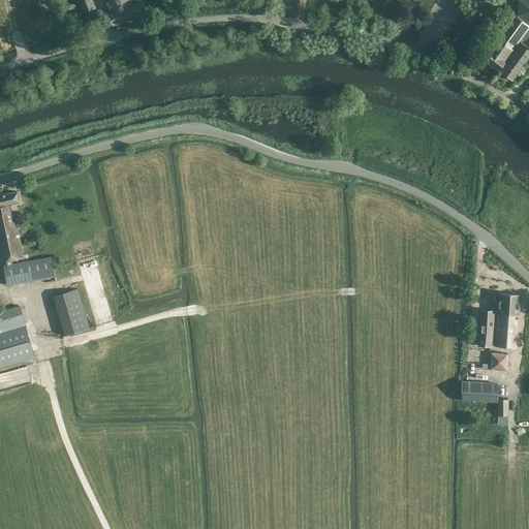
[(78,0),(83,12),(95,7),(92,0),(78,0)]
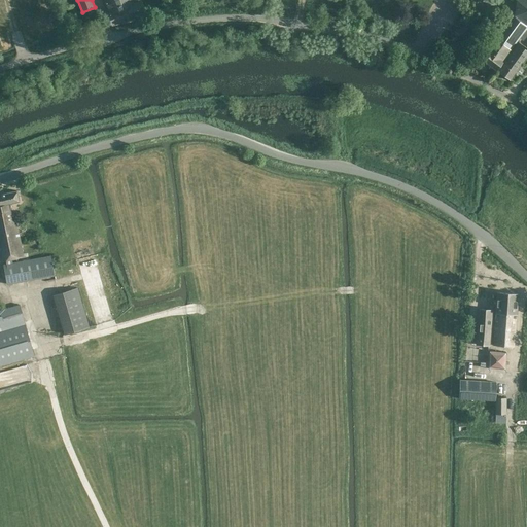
[(113,25),(115,24),(124,21),(124,22),(134,18),(133,16),(145,11),(140,0),(139,0),(103,0),(106,4),(109,13),(109,14),(113,25)]
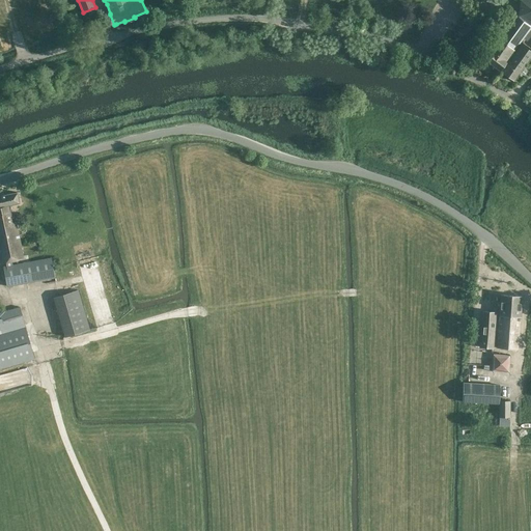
[(530,26),(515,15),(483,58),(500,71),(509,57),(510,58),(514,53),(512,53),(530,26)]
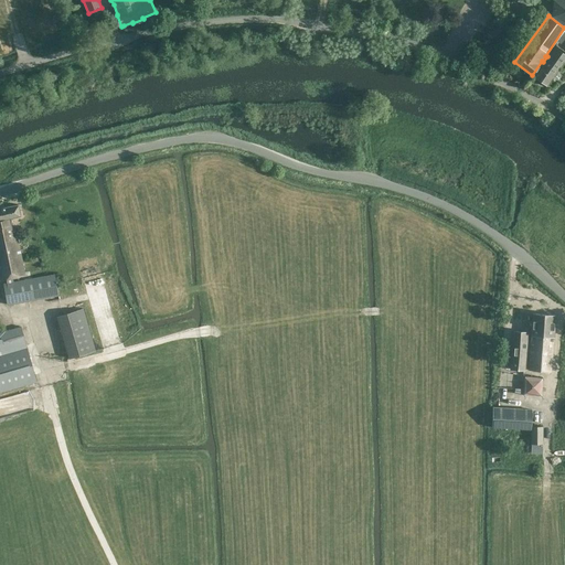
[(564,61),(564,60),(564,54),(555,48),(548,57),(547,56),(543,62),(544,63),(534,77),(546,86),(564,61)]
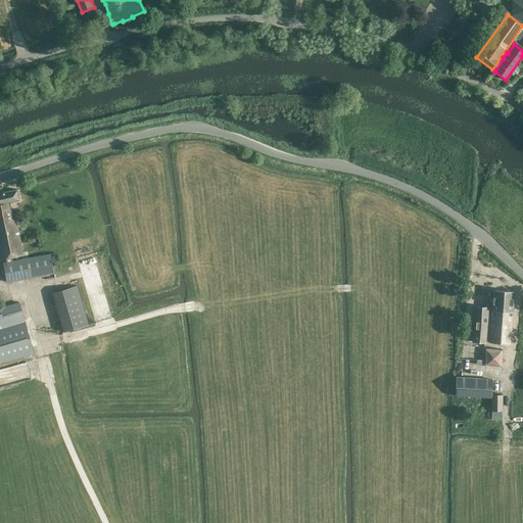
[(0,258),(6,257),(7,263),(4,263),(7,282),(54,274),(51,255),(25,259),(13,262),(12,256),(26,253),(26,251),(22,251),(15,219),(13,219),(9,201),(18,199),(16,189),(0,192),(0,258)]
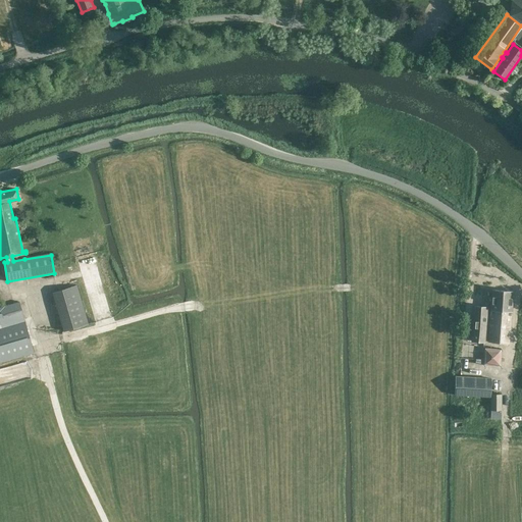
[(64,331),(88,324),(76,284),(53,292),(64,331)]
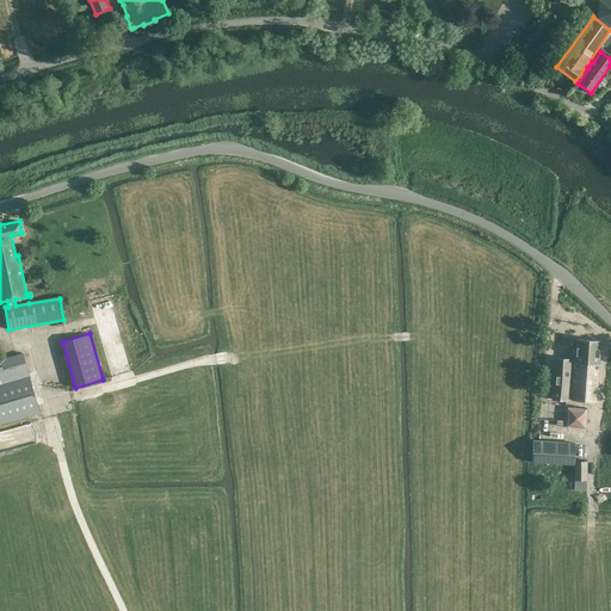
[(599,359),(600,341),(576,339),(574,363),(574,369),(572,401),(596,402),(598,359),(599,359)]
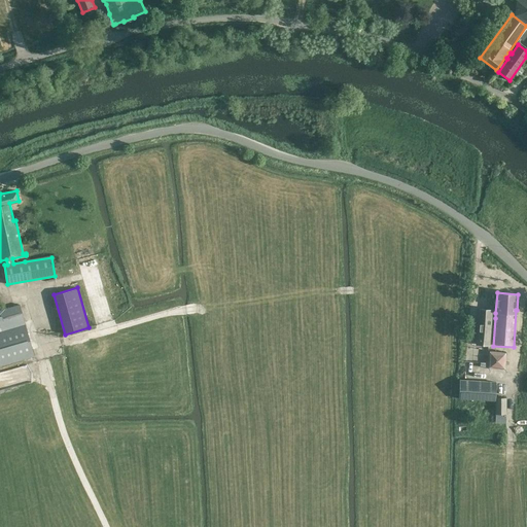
[(0,364),(34,355),(20,305),(0,310),(0,364)]
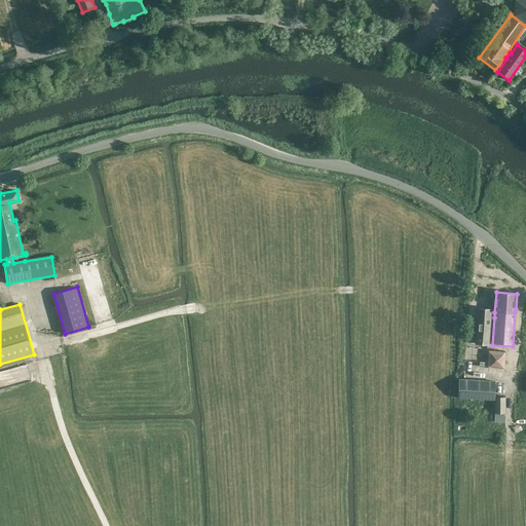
[(488,345),(491,309),(478,308),(475,344),(488,345)]
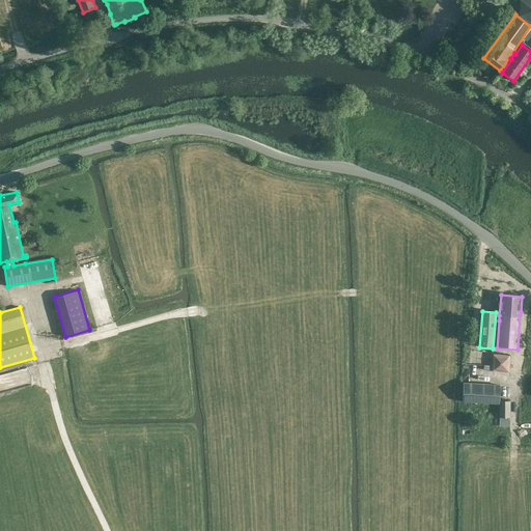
[(493,354),(492,371),(509,372),(510,355),(493,354)]
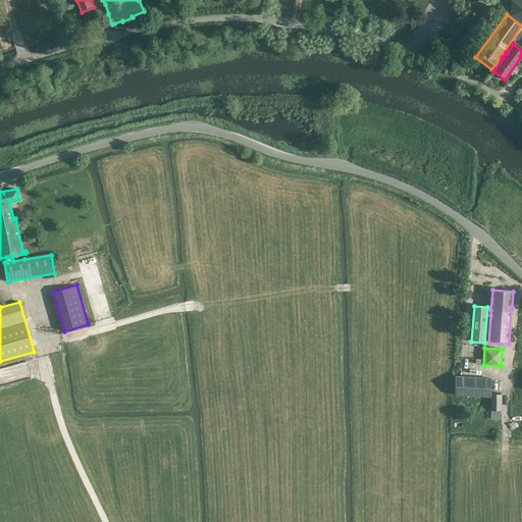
[(454,395),(455,395),(489,398),(490,379),(455,376),(454,395)]
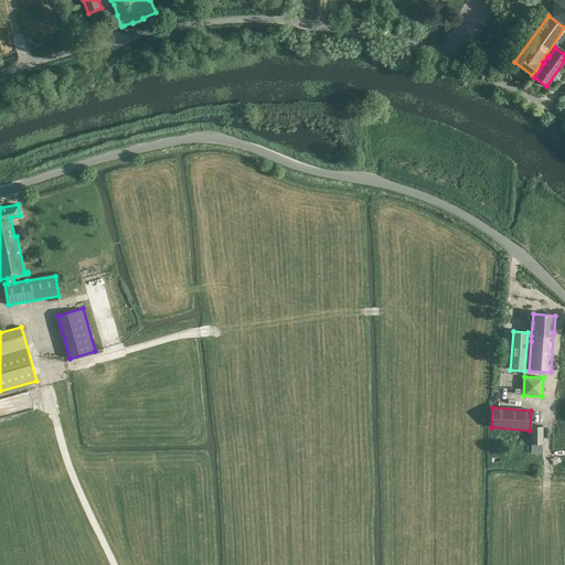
[(542,444),(543,426),(532,425),(531,443),(542,444)]
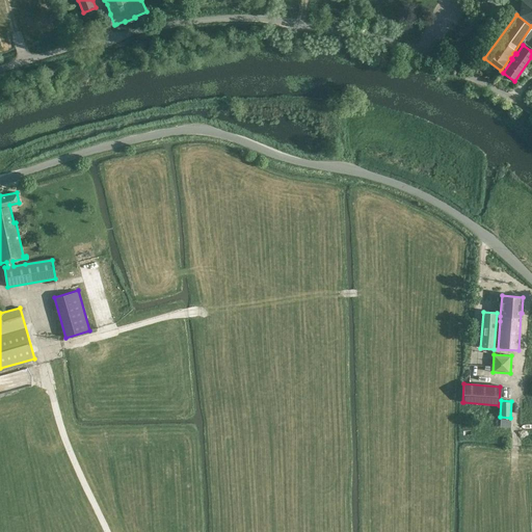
All buildings are outlined.
